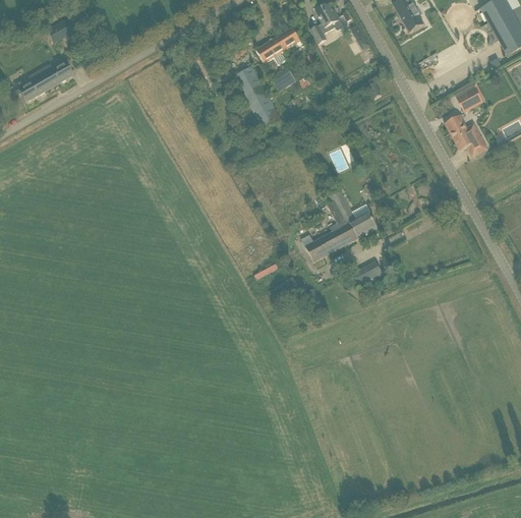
[(401,0),(393,5),(400,16),(403,21),(410,33),(424,24),(418,15),(419,14),(413,5),(412,5),(409,0),(401,0)]
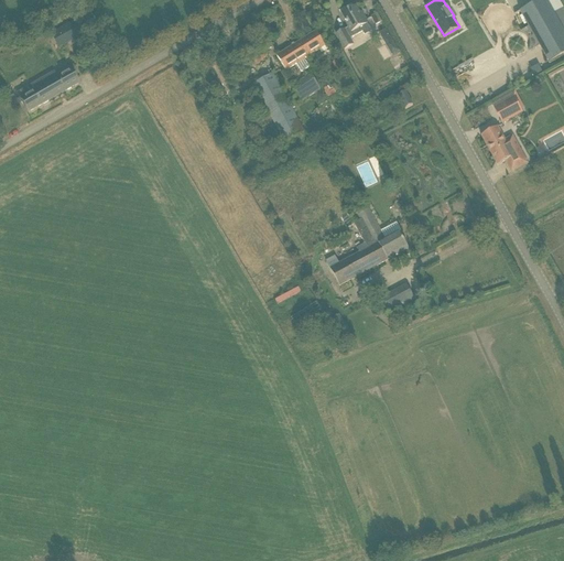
[(563,52),(563,30),(546,0),(538,0),(521,11),(550,61),(563,52)]
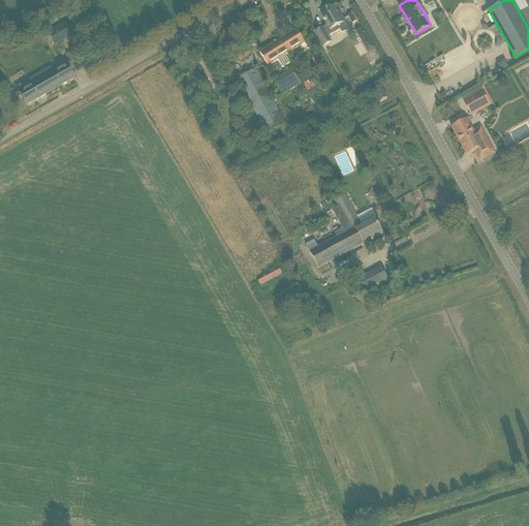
[(345,20),(340,12),(337,11),(334,4),(320,12),(328,25),(323,27),(323,26),(315,30),(323,44),(331,40),(328,34),(340,28),(338,24),(345,20)]
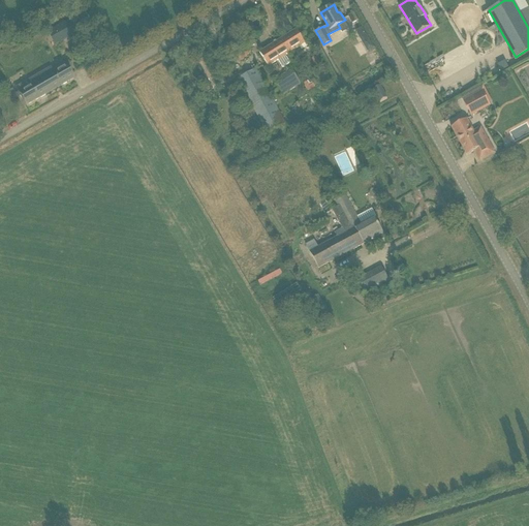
[(466,17),(469,22),(463,25),(468,35),(491,23),(483,7),(466,17)]
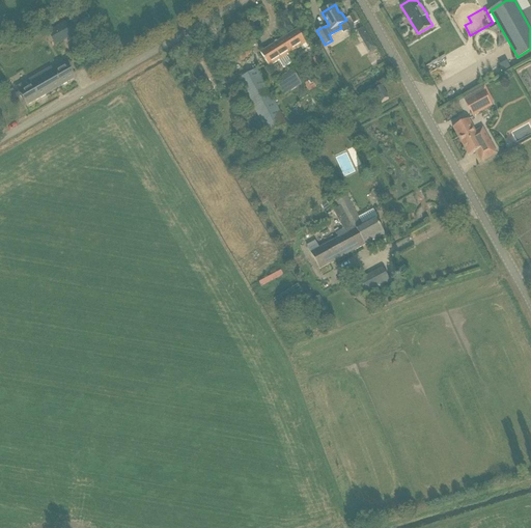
[(84,9),(48,30),(55,43),(91,23),(84,9)]
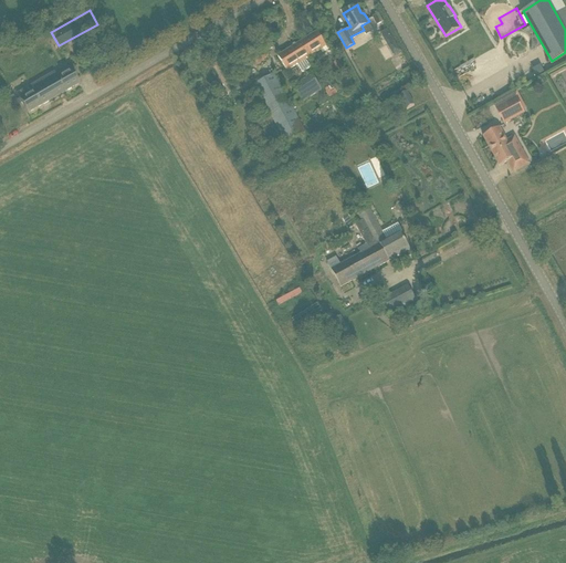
[(380,11),(373,14),(377,23),(385,20),(380,11)]
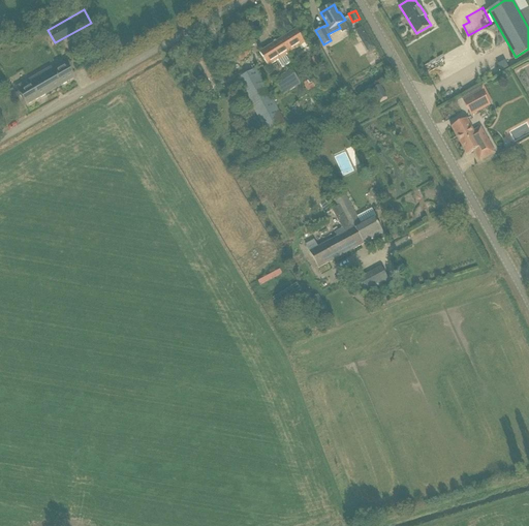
[(297,28),(259,51),(266,60),(268,63),(277,57),(281,64),(289,59),(285,52),(304,40),(302,37),(297,28)]
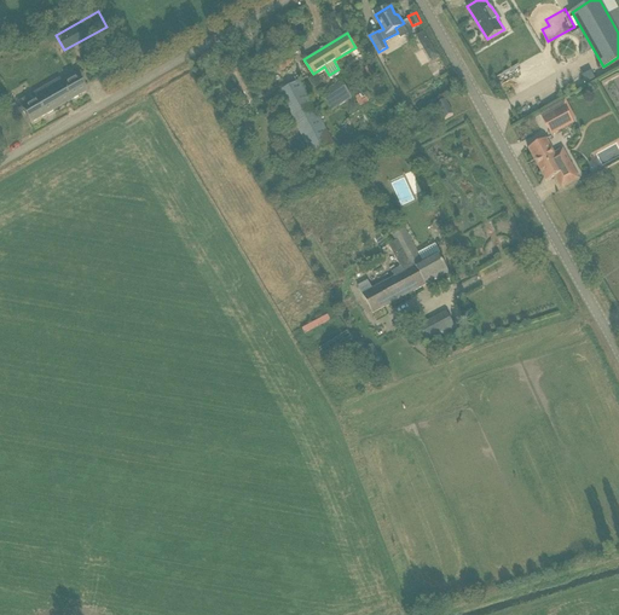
[(432,58),(440,53),(432,41),(424,47),(432,58)]
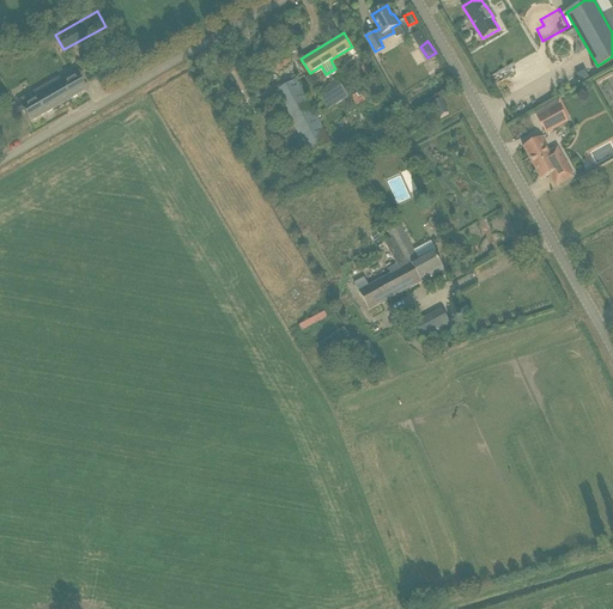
[(279,67),(290,58),(281,48),(271,59),(279,67)]
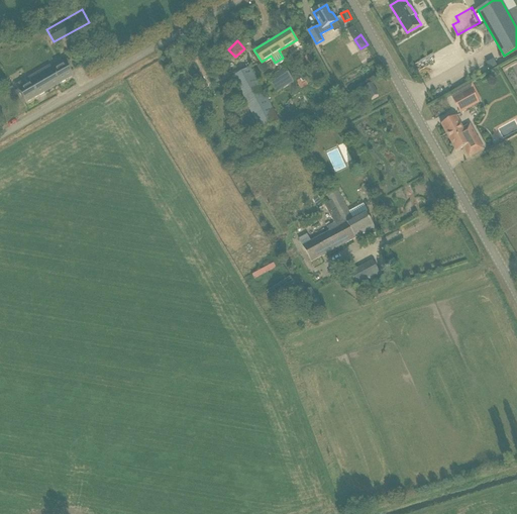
[(497,65),(494,59),(487,63),(490,69),(497,65)]
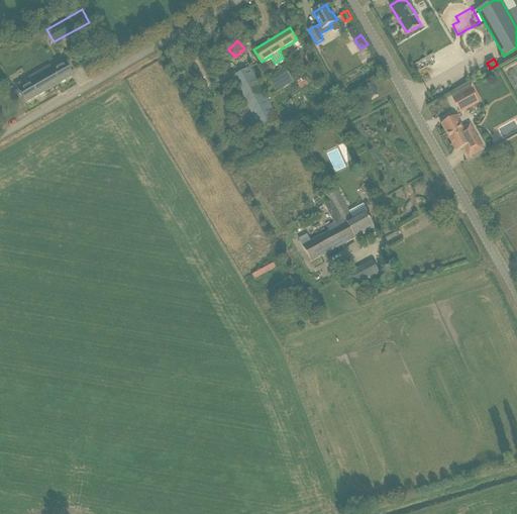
[(25,102),(72,74),(64,61),(52,69),(47,65),(28,75),(30,80),(17,88),(20,93),(25,102)]
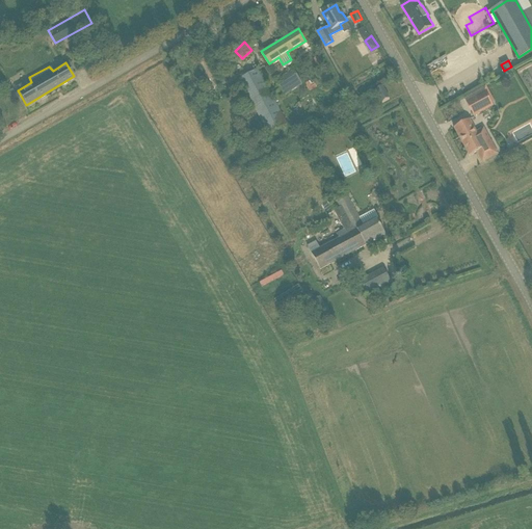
[(285,123),(262,77),(258,68),(239,77),(244,86),(267,132),(285,123)]
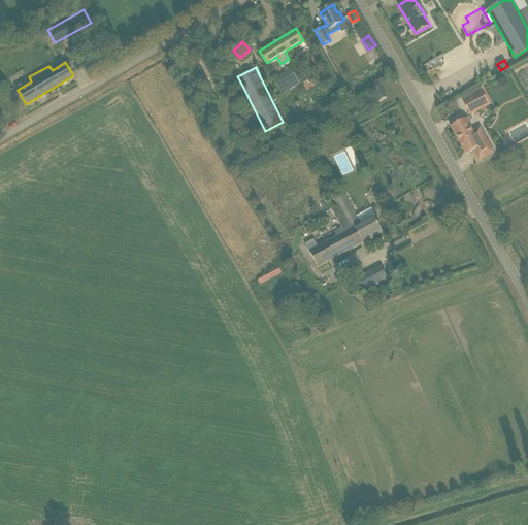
[(284,93),(301,83),(292,67),(274,77),(284,93)]
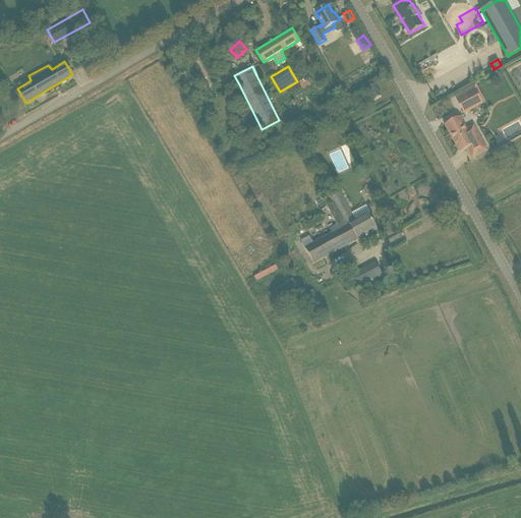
[(302,78),(299,79),(303,88),(310,83),(308,79),(304,81),(302,78)]
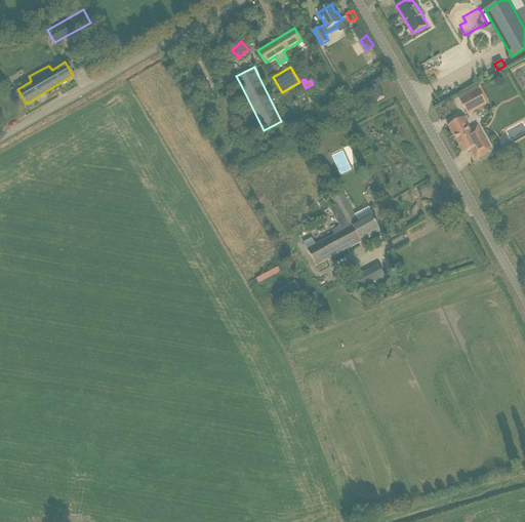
[(370,87),(377,99),(385,95),(377,83),(370,87)]
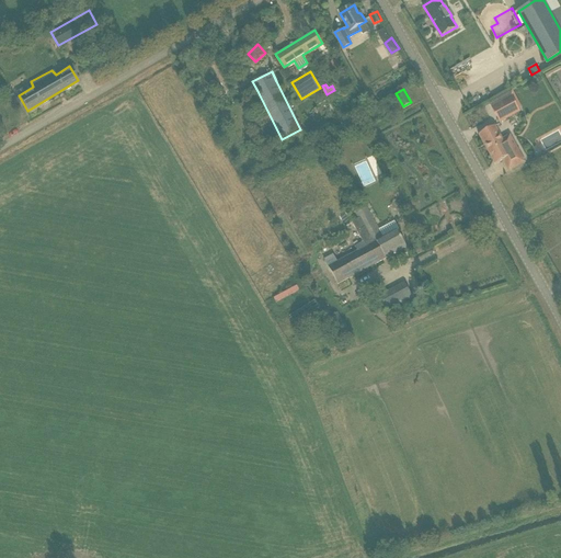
[(513,89),(490,101),(500,121),(519,110),(518,107),(522,105),(513,89)]
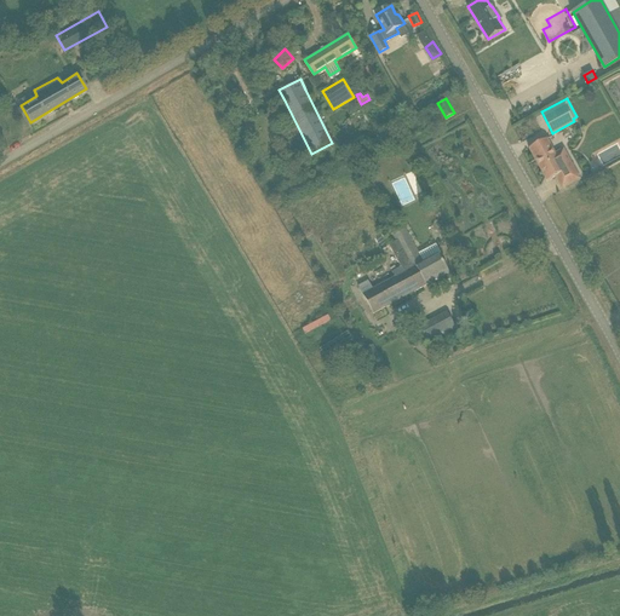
[(529,147),(547,179),(561,172),(567,184),(581,177),(564,147),(555,151),(546,137),(529,147)]
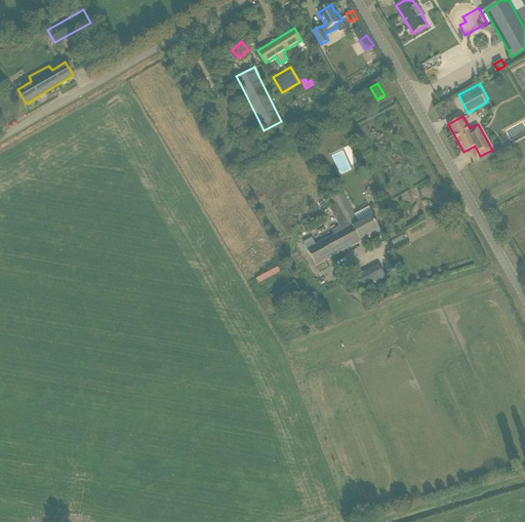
[(524,124),(524,120),(507,127),(510,136),(524,130),(524,124)]
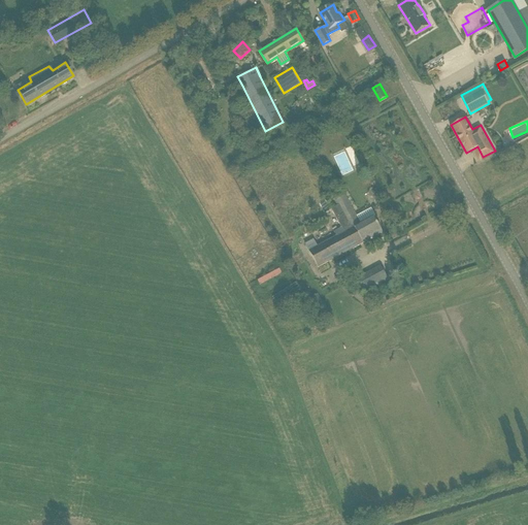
[(249,131),(241,133),(245,143),(253,140),(249,131)]
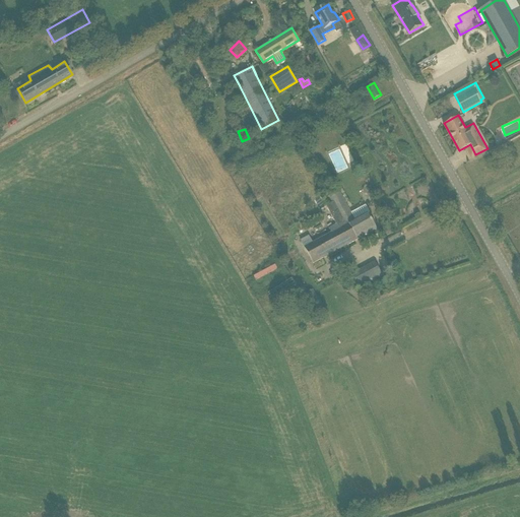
[(310,235),(302,239),(314,262),(354,240),(355,240),(377,228),(368,212),(356,218),(351,210),(340,191),(339,189),(337,190),(335,185),(329,189),(331,193),(329,194),(332,201),(327,204),(338,224),(330,229),(333,233),(315,243),(310,235)]
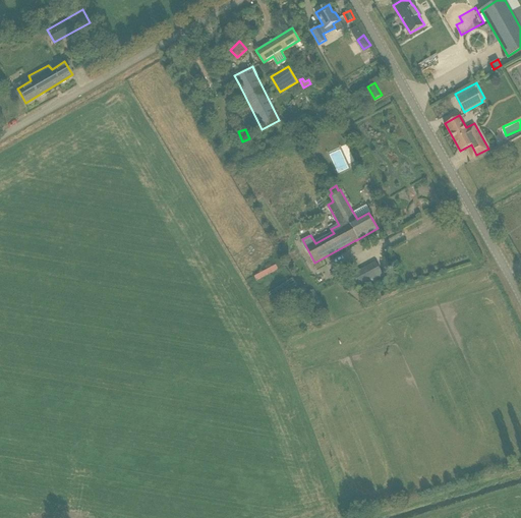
[(375,262),(353,274),(359,284),(382,272),(375,262)]
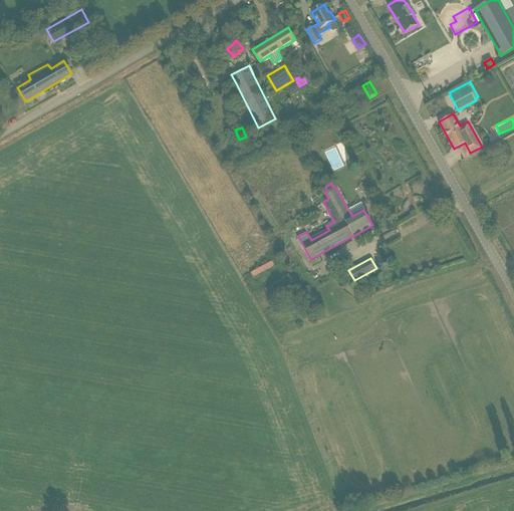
[(274,266),(271,259),(249,272),(252,279),(274,266)]
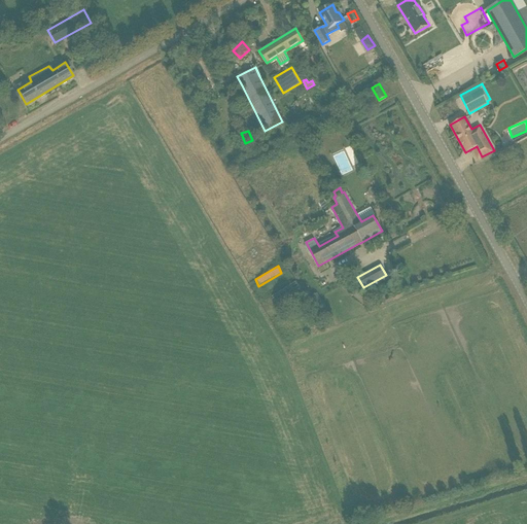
[(323,303),(316,290),(312,293),(319,305),(323,303)]
